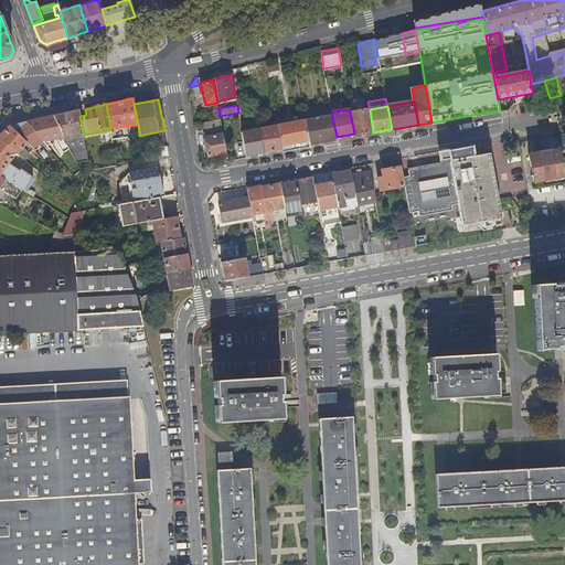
[(354,134),(354,136),(369,134),(373,132),(370,109),(350,113),(354,134)]
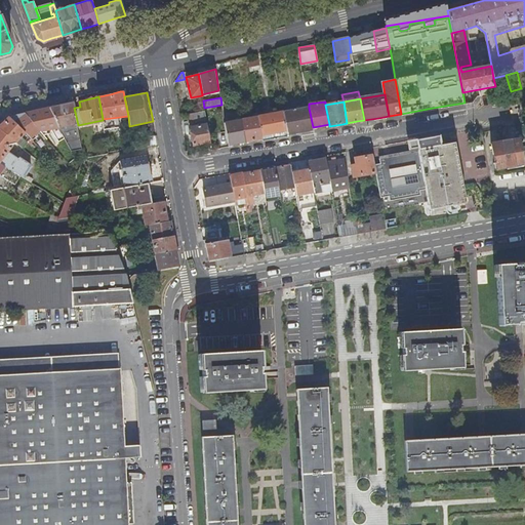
[(59,126),(67,140),(72,150),(82,149),(78,125),(74,108),(73,103),(49,108),(59,126)]
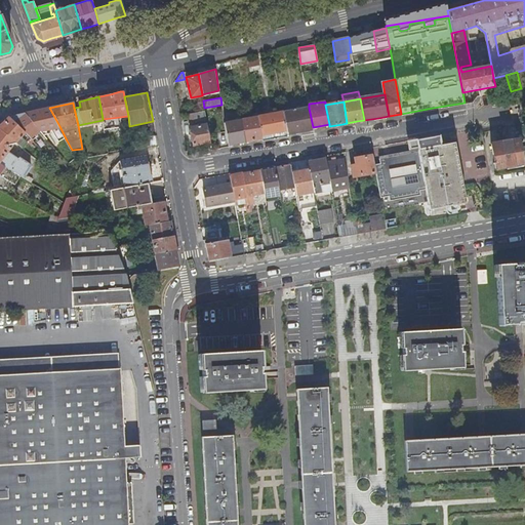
[(49,108),(25,113),(40,129),(40,130),(59,126),(49,108)]
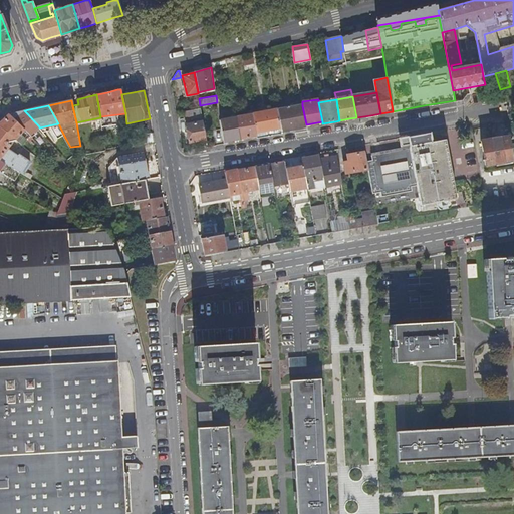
[(302,105),(278,109),(281,127),(282,131),(297,129),(307,126),(306,124),(302,105)]
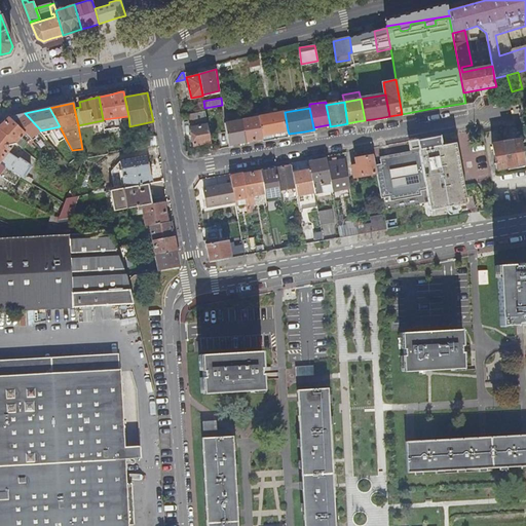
[(205,111),(189,114),(190,122),(207,119),(205,111)]
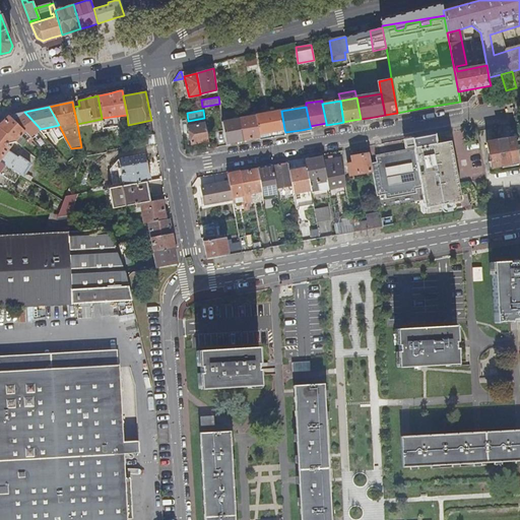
[(284,129),(281,111),(256,115),(260,133),(284,129)]
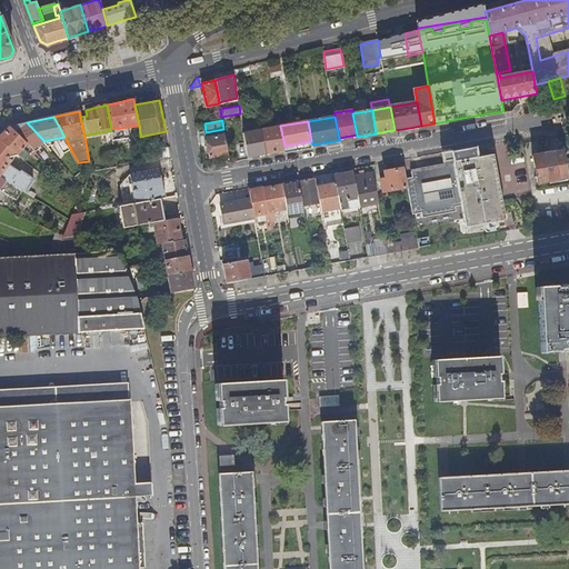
[(27,122),(10,126),(33,149),(36,151),(39,147),(38,146),(43,140),(27,122)]
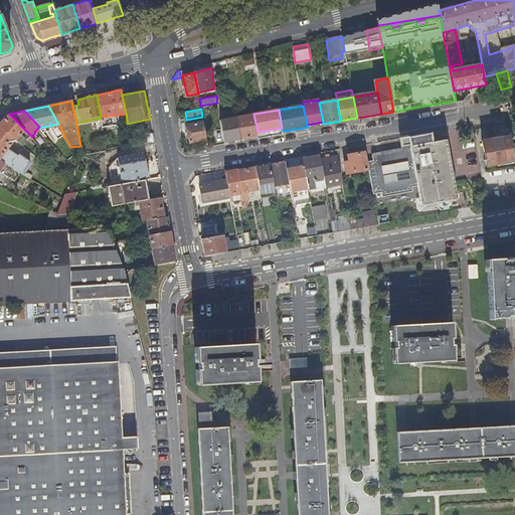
[(3,120),(0,122),(0,127),(14,139),(22,145),(30,135),(9,114),(3,120)]
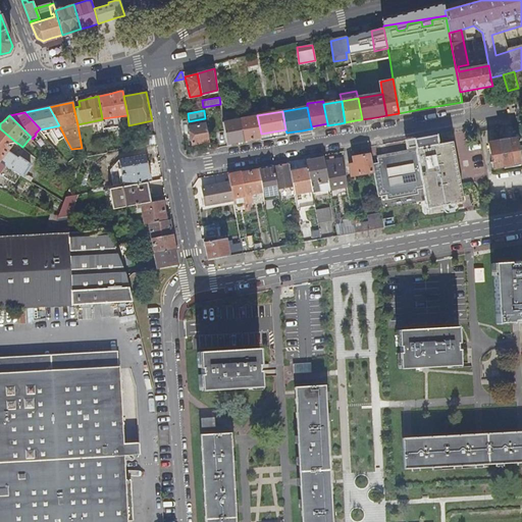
[(261,134),(257,115),(241,119),(245,141),(254,139),(261,138),(261,134)]
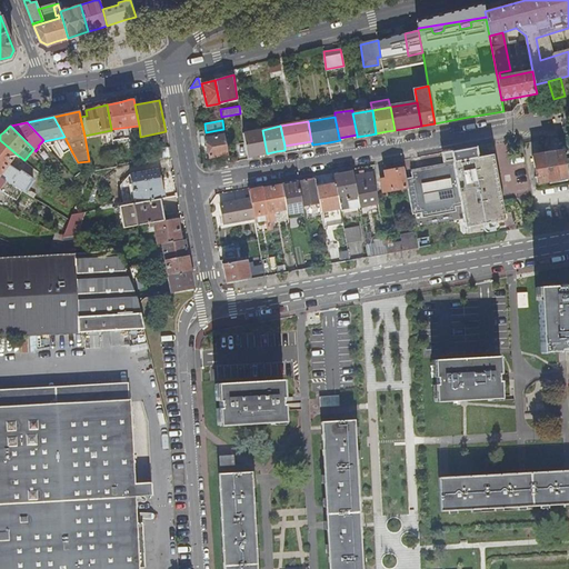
[(267,153),(262,130),(243,132),(248,157),(257,155),(267,153)]
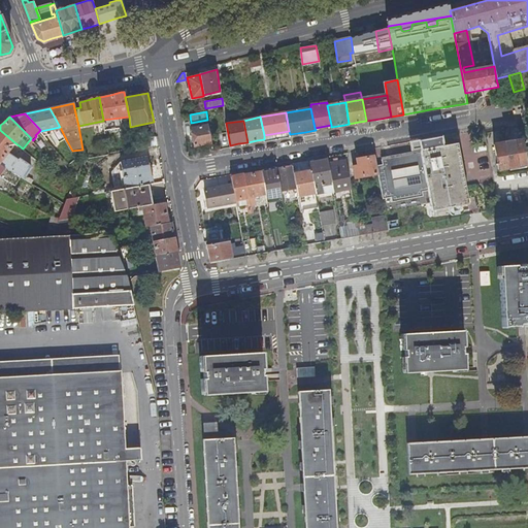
[(195,145),(212,142),(208,125),(192,128),(195,145)]
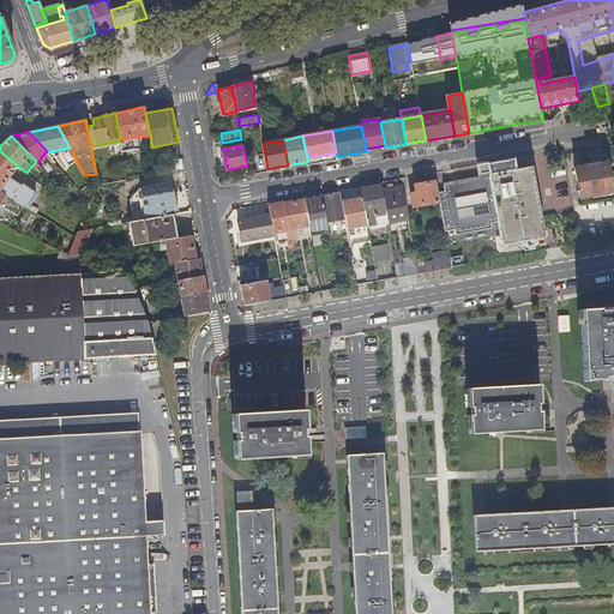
[(0,151),(0,190),(24,205),(29,208),(37,194),(23,185),(22,187),(8,178),(17,166),(0,151)]
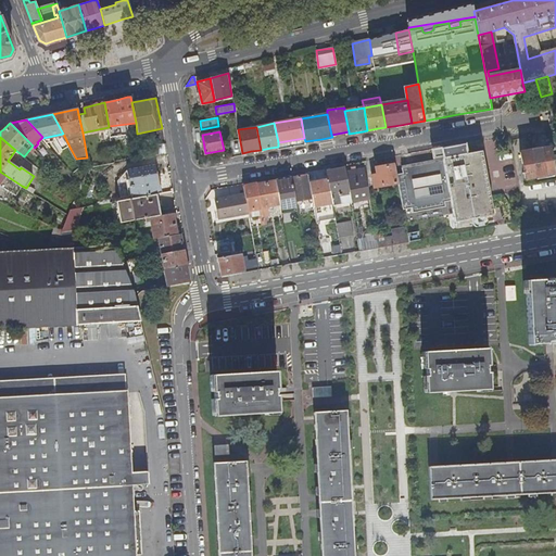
[(168,152),(167,142),(156,144),(159,154),(168,152)]
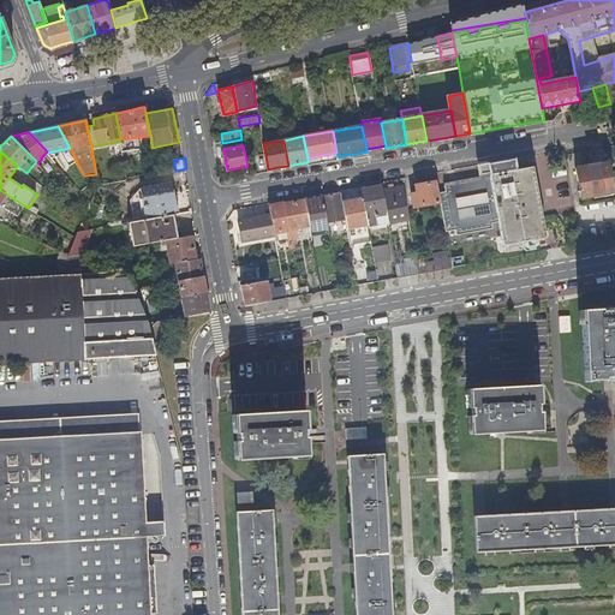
[(155,163),(156,174),(175,171),(173,160),(155,163)]
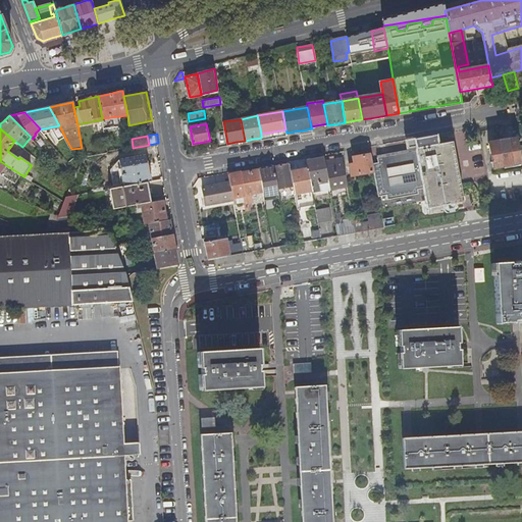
[(414,140),(415,149),(437,145),(435,136),(414,140)]
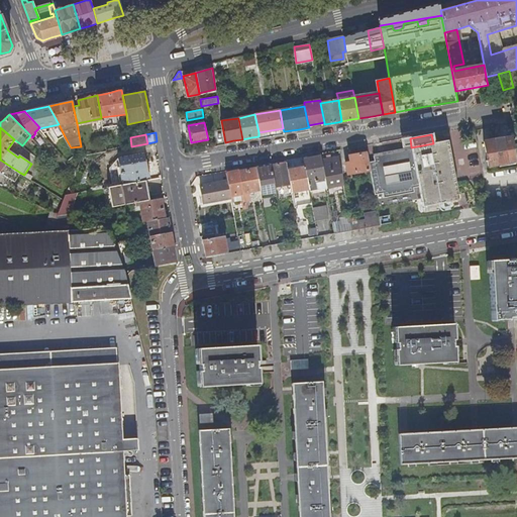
[(516,162),(512,137),(485,142),(489,167),(516,162)]
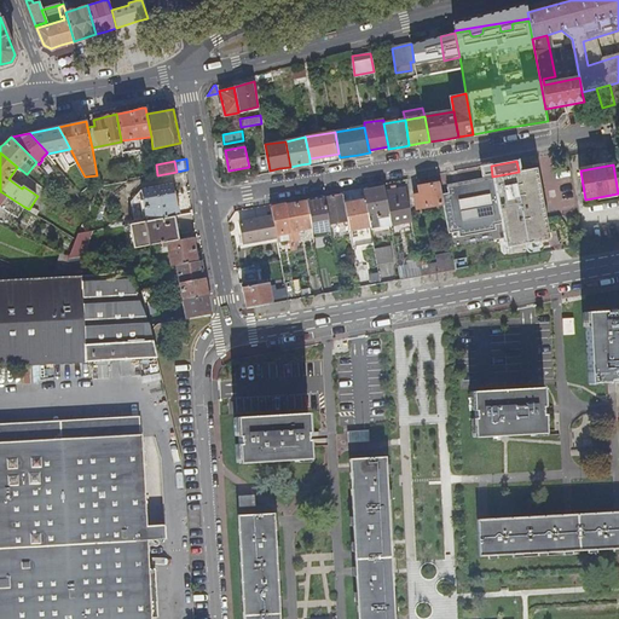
[(441,194),(443,204),(449,233),(457,231),(458,237),(496,231),(495,225),(501,224),(505,247),(548,239),(536,168),(519,172),(492,177),(493,178),(446,187),(447,192),(441,194)]
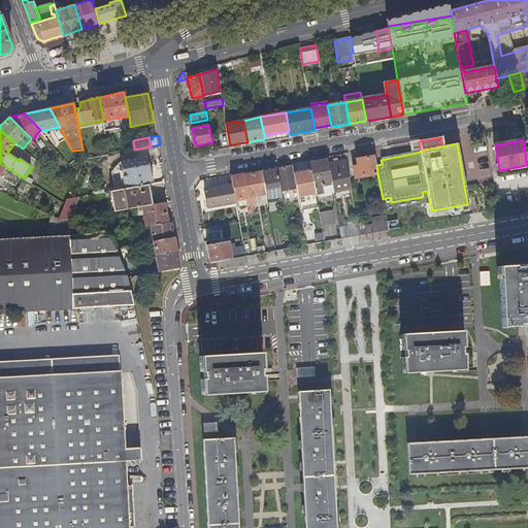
[(116,168),(116,171),(152,165),(150,156),(122,161),(116,168)]
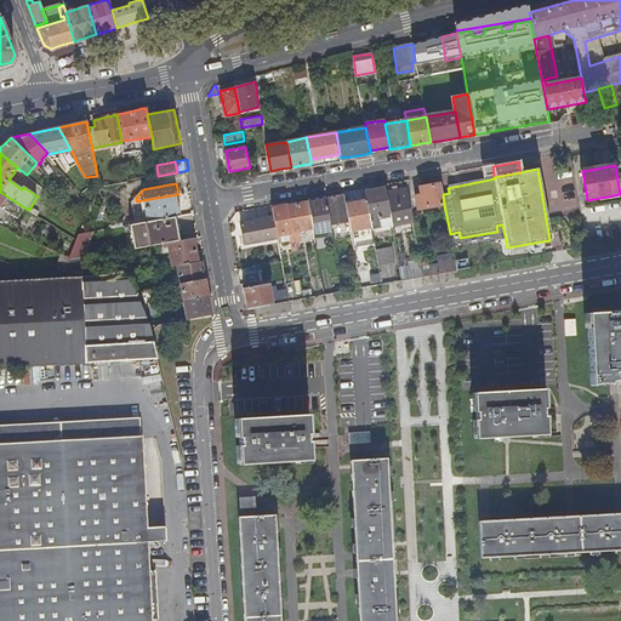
[(443,194),(440,183),(420,187),(422,194),(416,195),(419,210),(444,205),(443,194)]
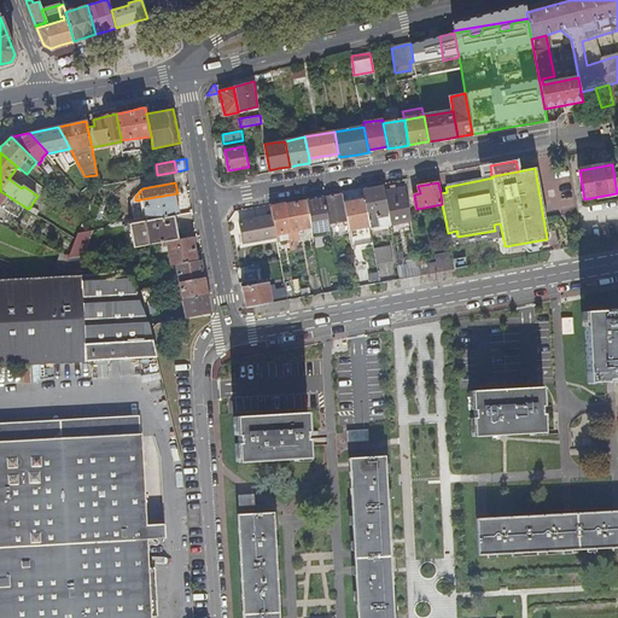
[(385,192),(384,186),(377,187),(363,190),(365,199),(369,226),(371,228),(391,225),(391,222),(385,192)]
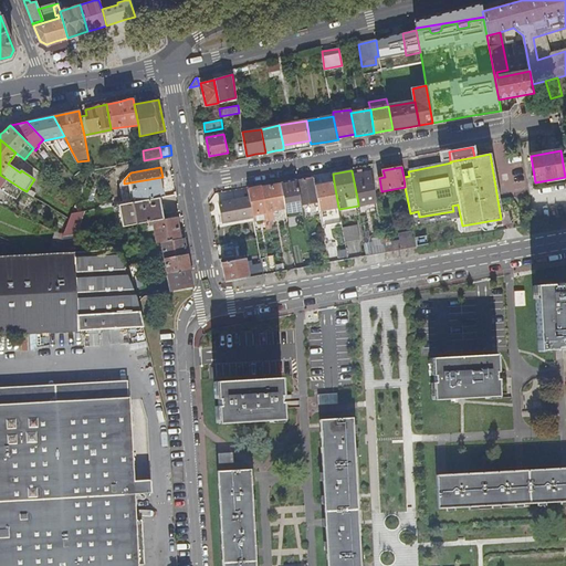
[(377,199),(371,173),(353,176),(358,203),(377,199)]
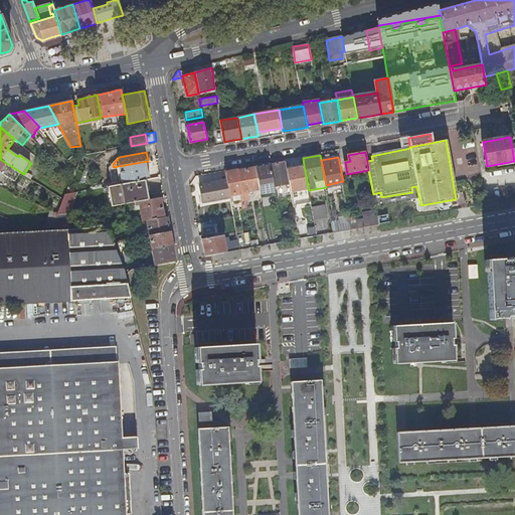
[(0,171),(15,181),(20,172),(0,159),(0,171)]
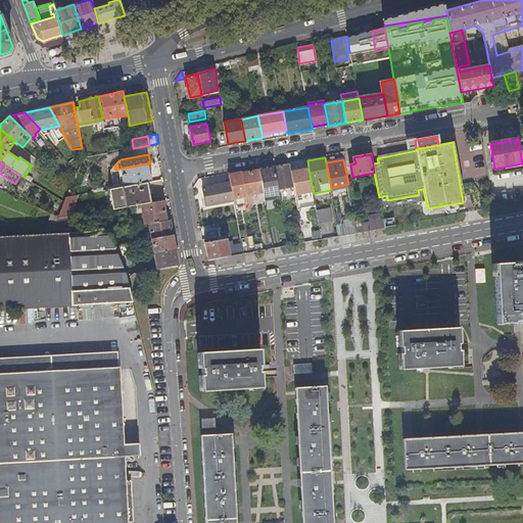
[(150,163),(114,170),(119,187),(147,182),(151,181),(150,174),(152,174),(150,163)]
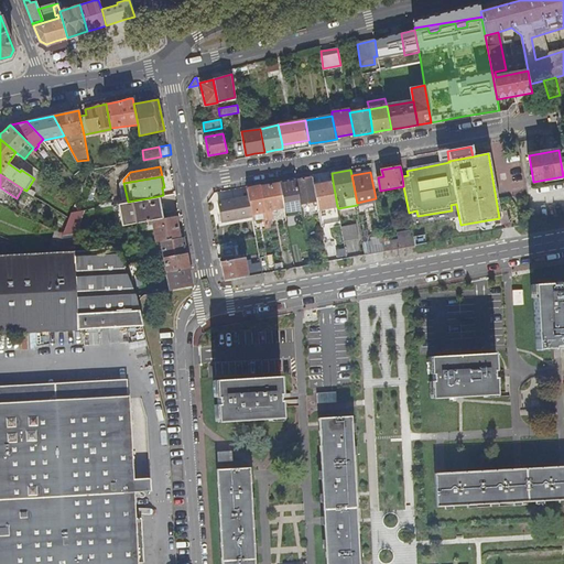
[(314,182),(313,177),(306,179),(296,180),(301,204),(317,202),(314,185),(314,182)]
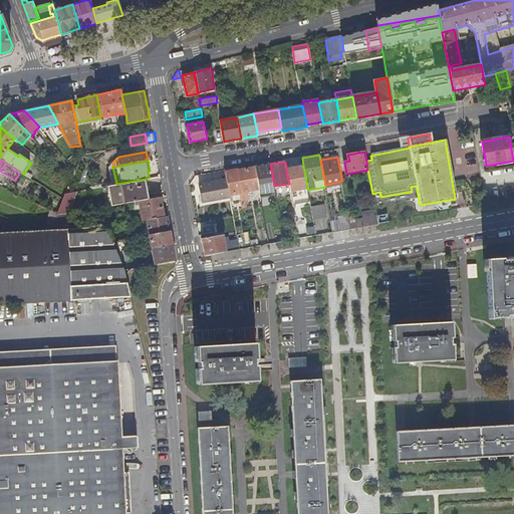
[(255,167),(259,189),(259,191),(274,189),(274,186),(270,164),(264,165),(255,167)]
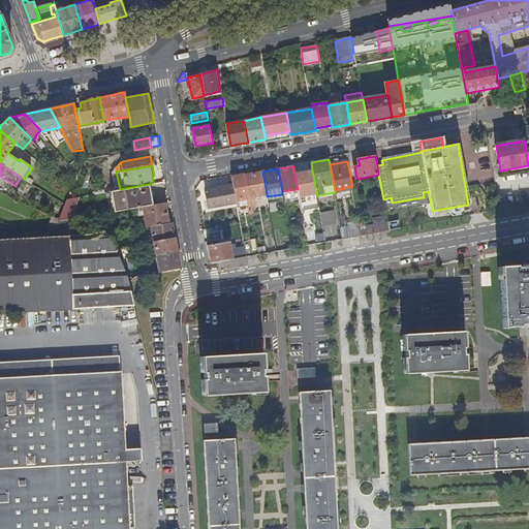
[(316,193),(312,170),(300,173),(294,174),(298,189),(301,206),(305,206),(304,200),(303,200),(303,195),(316,193)]
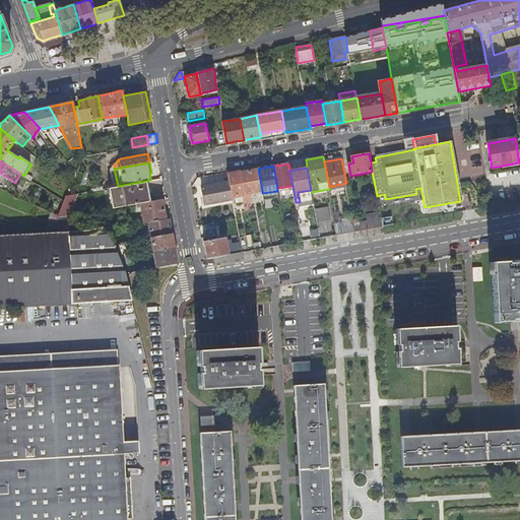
[(251,200),(250,193),(262,191),(258,169),(253,170),(241,172),(245,194),(246,201),(251,200)]
